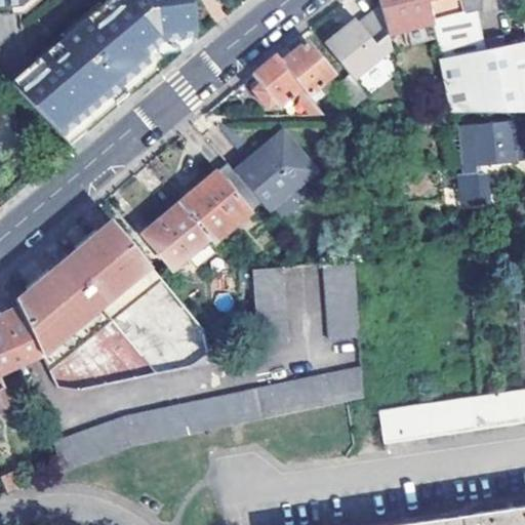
[(0,0),(0,10),(3,10),(16,5),(23,0),(0,0)]
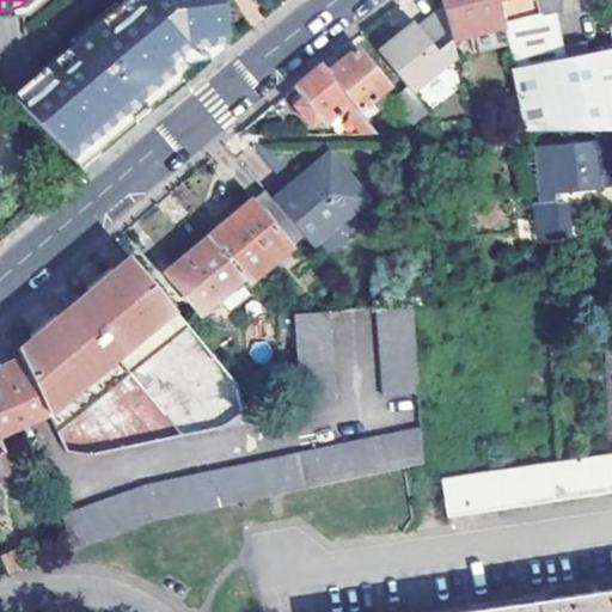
[(28,86),(13,98),(73,161),(83,153),(95,142),(89,135),(123,106),(138,95),(172,67),(169,62),(189,46),(228,41),(226,38),(222,0),(147,0),(124,18),(122,16),(75,53),(79,57),(46,85),(40,78),(28,86)]
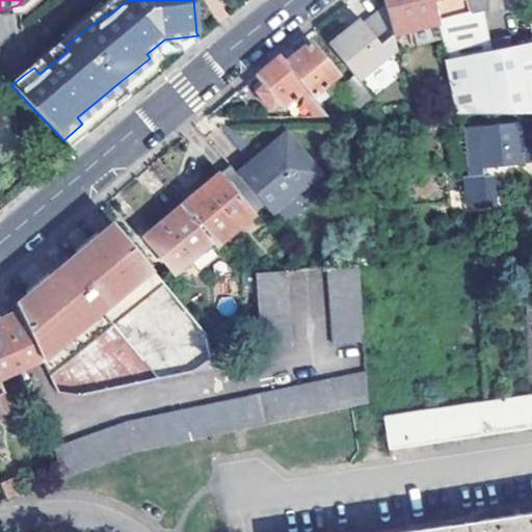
[(112,0),(102,8),(106,14),(108,16),(128,0),(112,0)]
